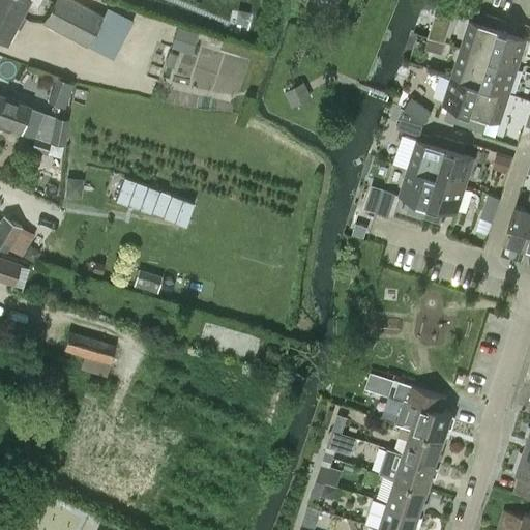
[(36,8),(40,0),(0,0),(0,37),(7,40),(27,3),(36,8)]
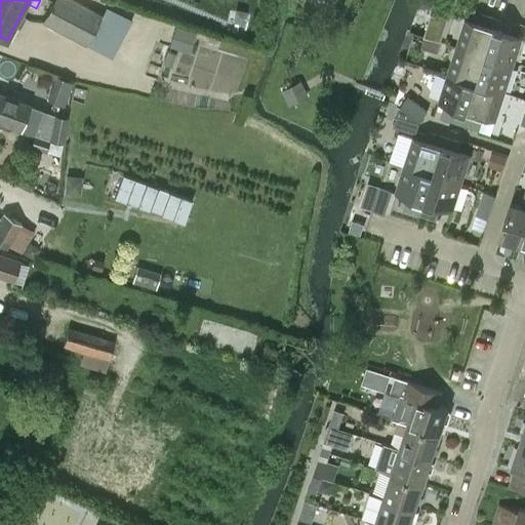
[(112,57),(130,21),(106,8),(102,16),(70,0),(54,0),(43,23),(86,45),(112,57)]
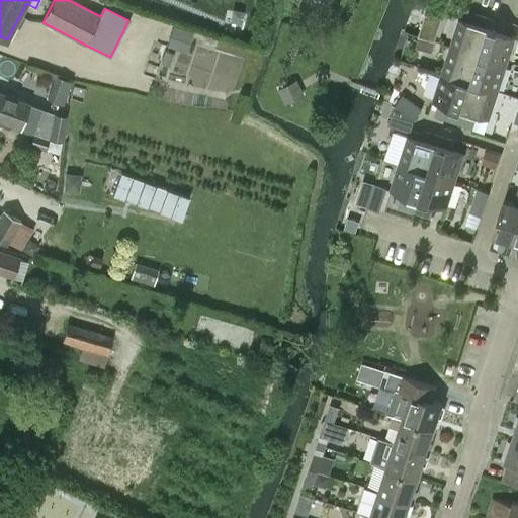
[(460,6),(456,16),(459,17),(465,19),(468,11),(469,9),(460,6)]
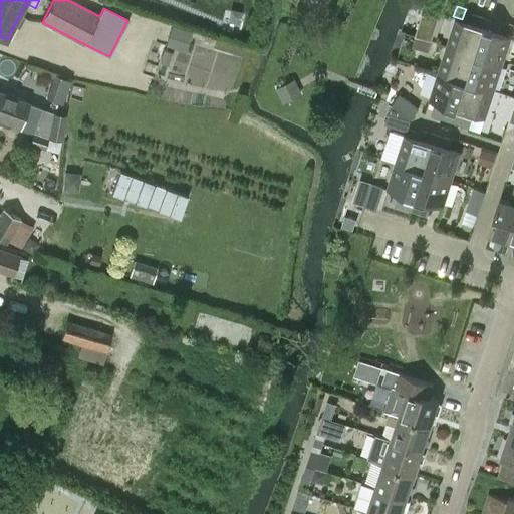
[(475,54),(486,19),(465,11),(462,19),(456,17),(447,45),(475,54)]
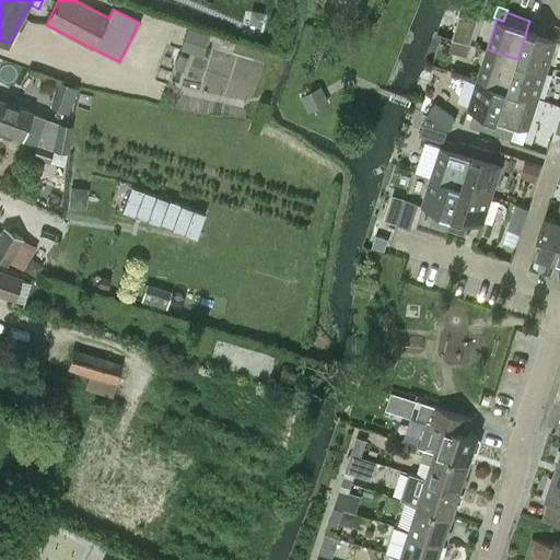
[(548,26),(529,21),(517,59),(547,69),(557,39),(553,38),(545,35),(548,26)]
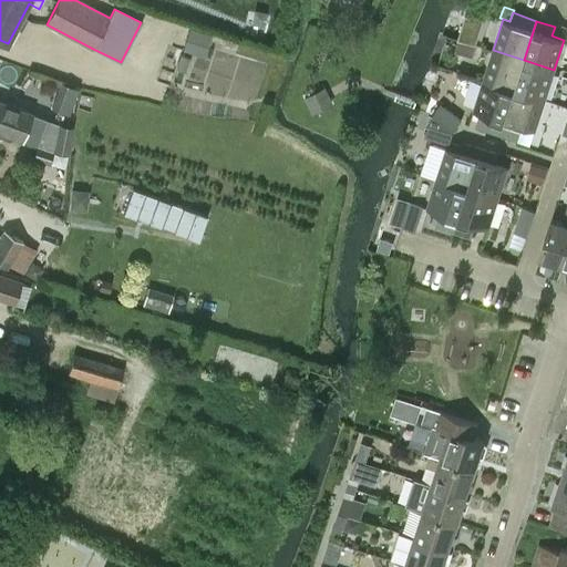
[(555,27),(552,35),(560,39),(564,29),(555,26),(555,27)]
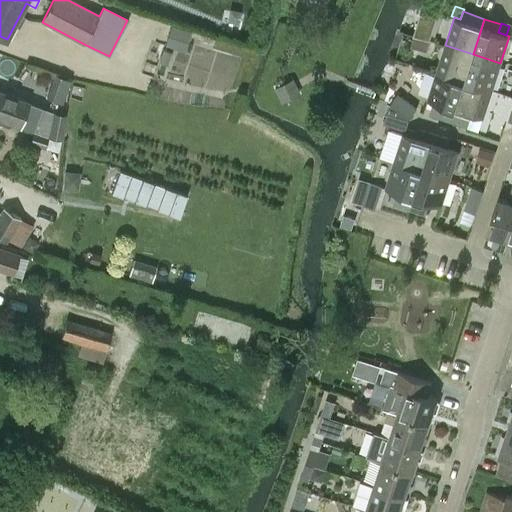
[(190,32),(172,26),(165,45),(184,51),(190,32)]
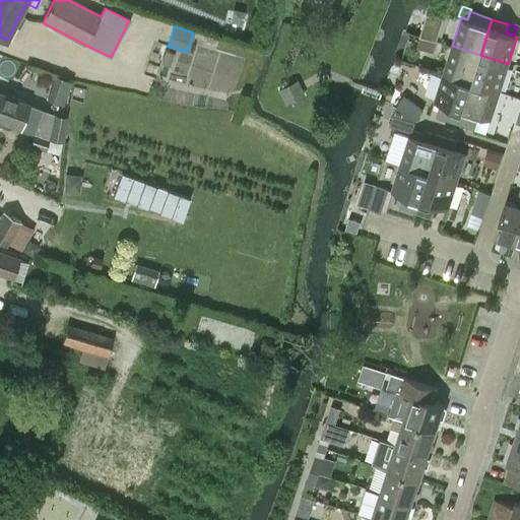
[(433,51),(436,43),(419,38),(416,46),(433,51)]
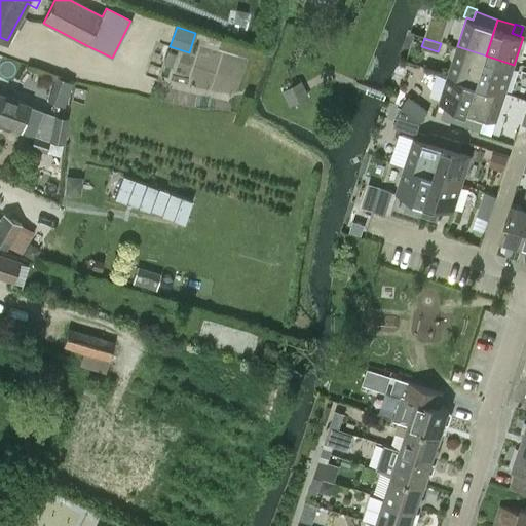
[(477,83),(486,55),(457,46),(448,73),(477,83)]
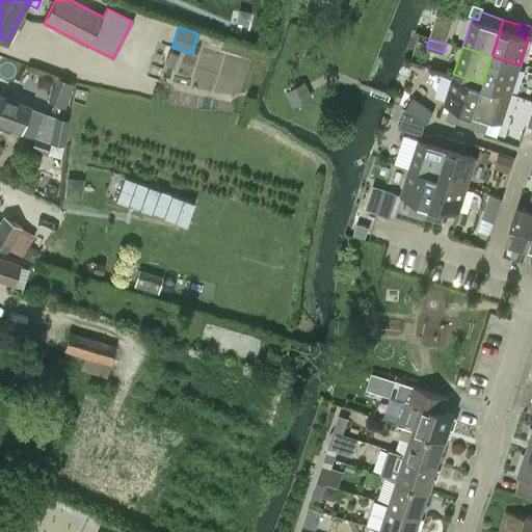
[(169,52),(165,65),(175,69),(179,55),(169,52)]
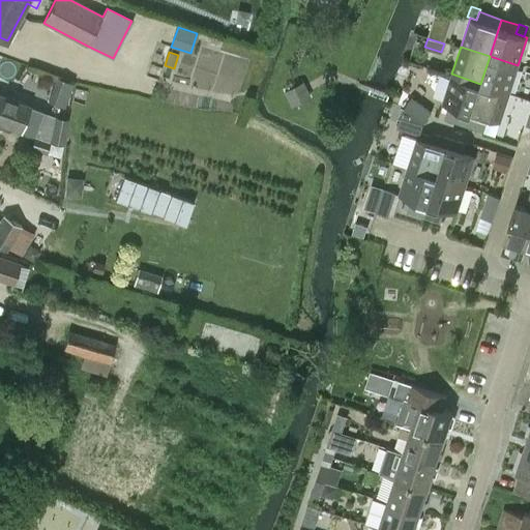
[(518,65),(490,56),(480,84),(508,93),(518,65)]
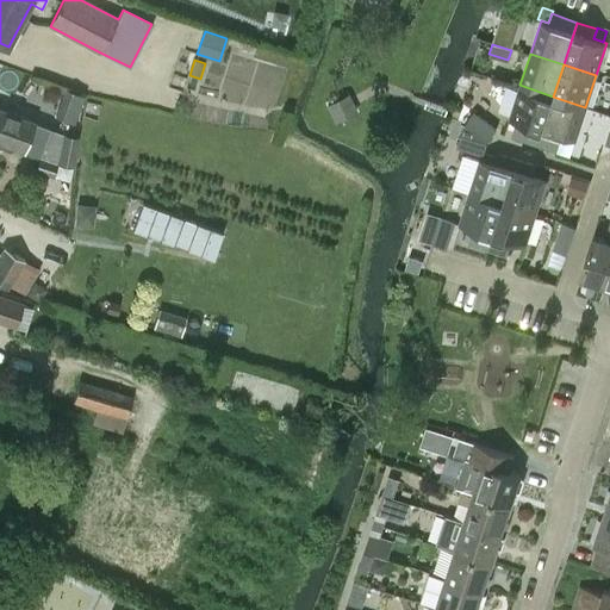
[(553,97),(520,85),(509,118),(515,120),(511,134),(537,143),(553,97)]
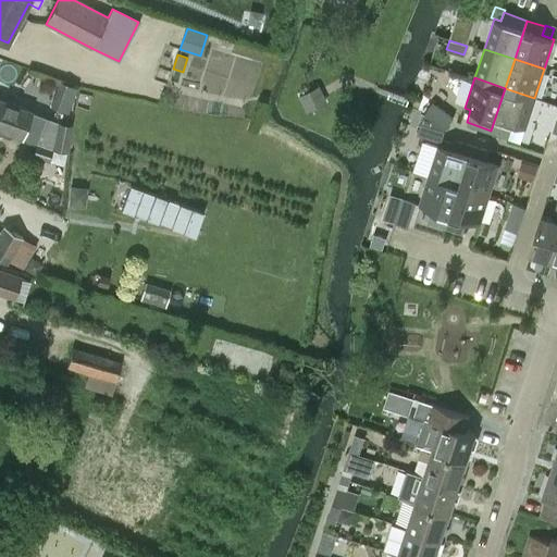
[(56,96),(52,106),(67,112),(77,87),(61,82),(56,96)]
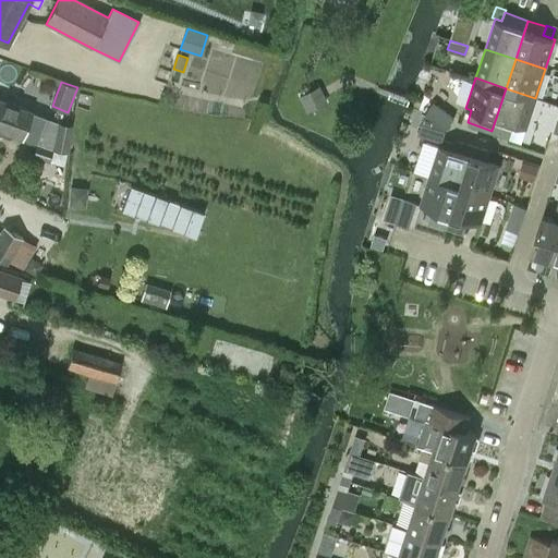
[(525,128),(535,98),(506,88),(492,131),(509,136),(513,124),(525,128)]
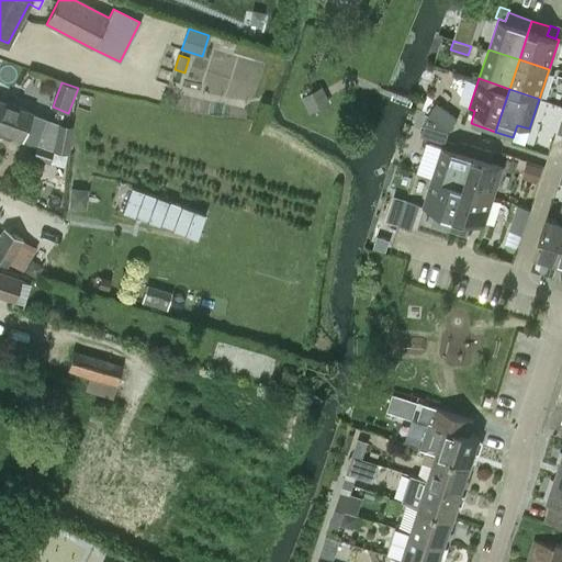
[(312,91),(302,96),(310,112),(319,107),(312,91)]
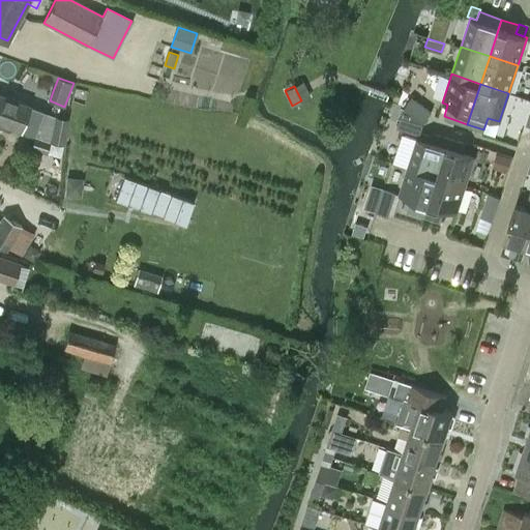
[(67,118),(42,113),(43,112),(29,107),(30,106),(0,94),(0,122),(21,130),(21,129),(50,141),(62,143),(67,118)]
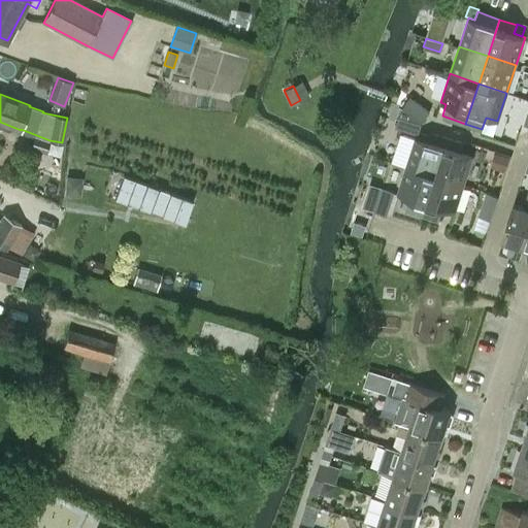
[(401,106),(402,107),(421,121),(429,110),(408,96),(401,106)]
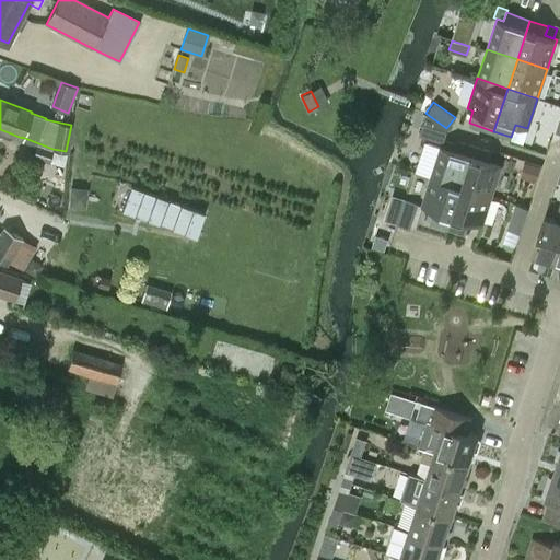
[(446,128),(427,114),(420,135),(444,142),(448,130),(446,128)]
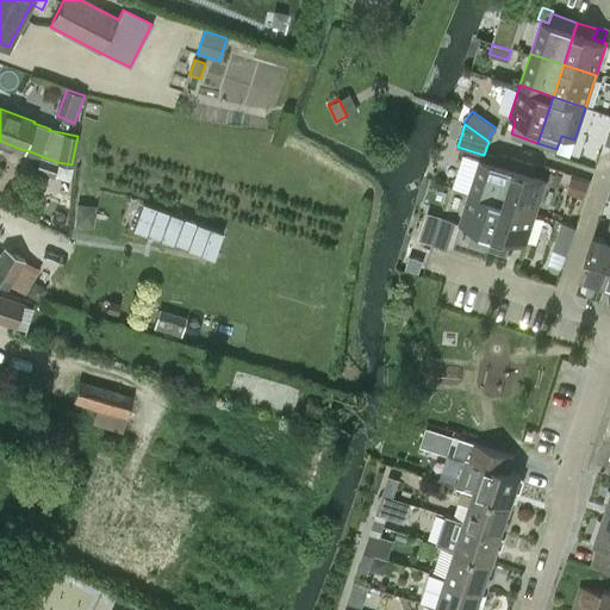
[(467,154),(456,187),(471,192),(503,203),(517,160),(498,154),(495,162),(481,159),(467,154)]
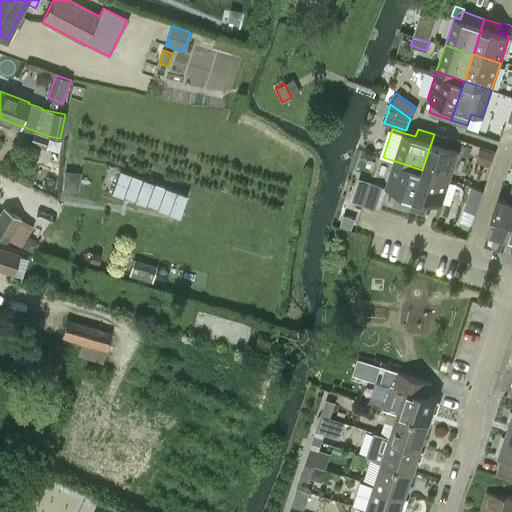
[(61,140),(49,136),(34,132),(30,143),(58,151),(61,140)]
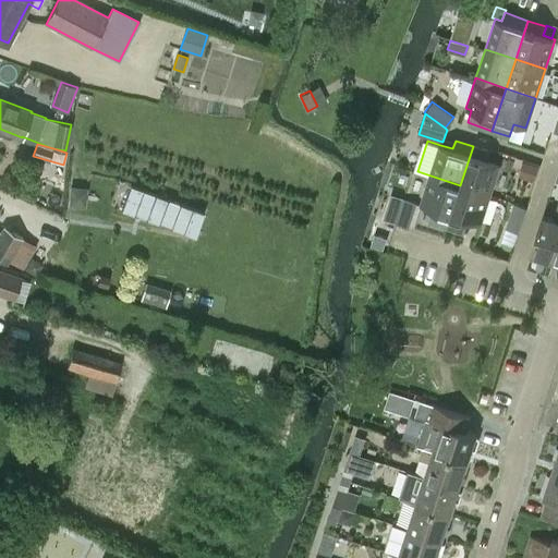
[(490,152),(473,146),(460,185),(490,195),(500,165),(488,160),(489,154),(490,152)]
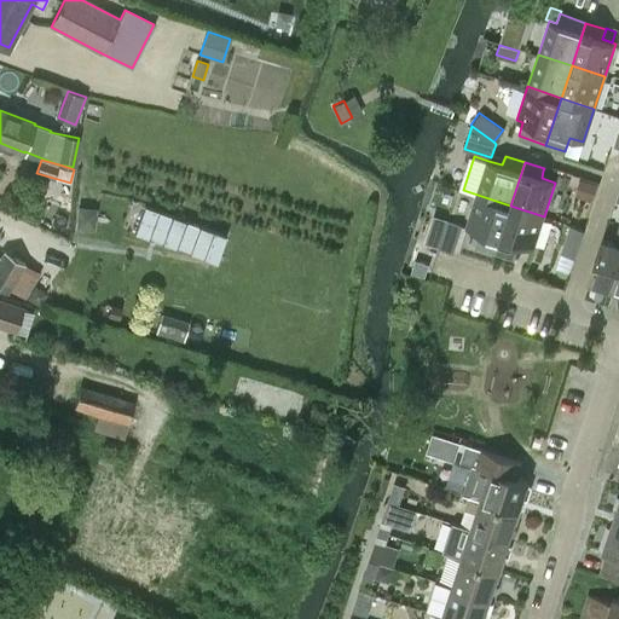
[(543,171),(542,178),(555,183),(557,175),(543,171)]
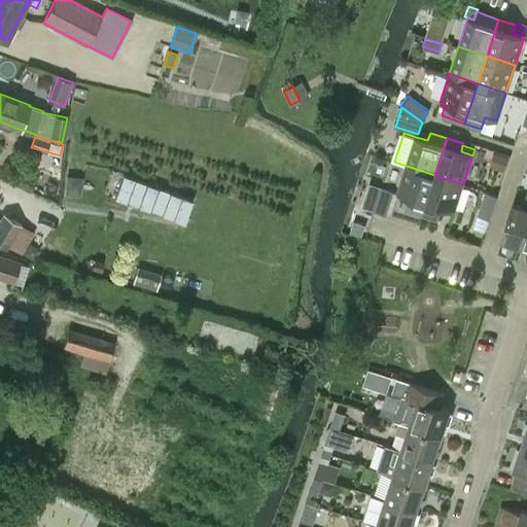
[(490,167),(504,172),(508,159),(494,154),(490,167)]
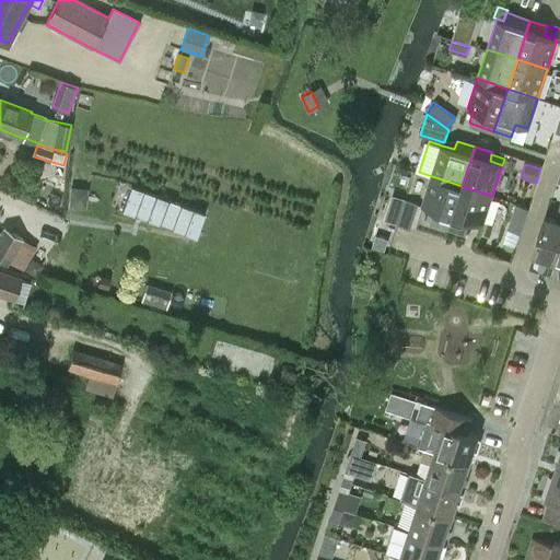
[(462,186),(432,176),(422,206),(435,210),(431,222),(448,228),(462,186)]
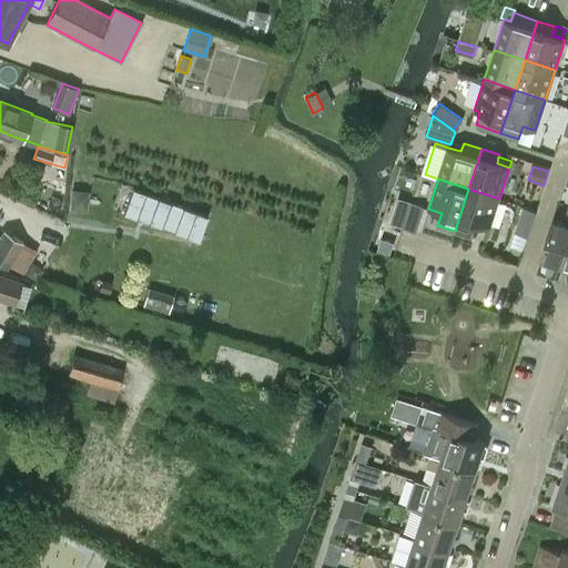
[(209,216),(133,189),(123,214),(200,241),(209,216)]
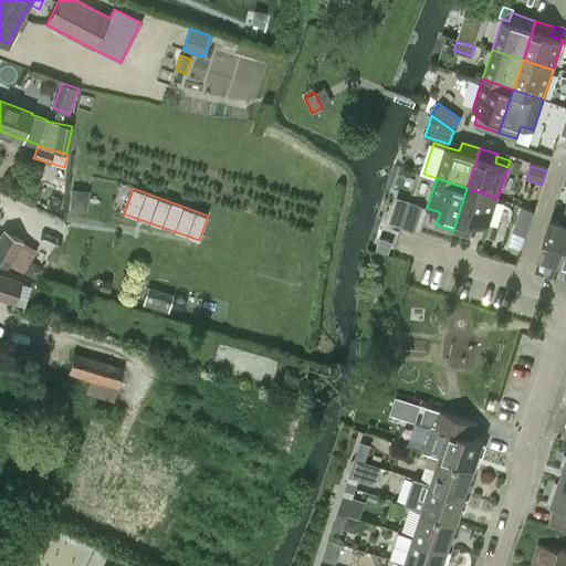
[(467,188),(453,230),(471,236),(475,223),(488,228),(498,198),(467,188)]
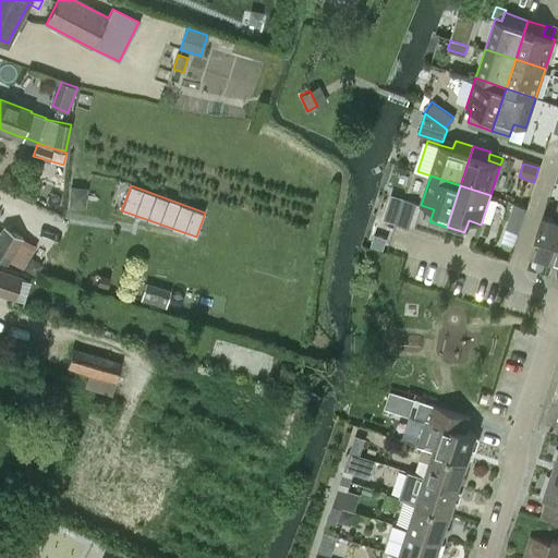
[(409,227),(416,202),(404,198),(396,223),(409,227)]
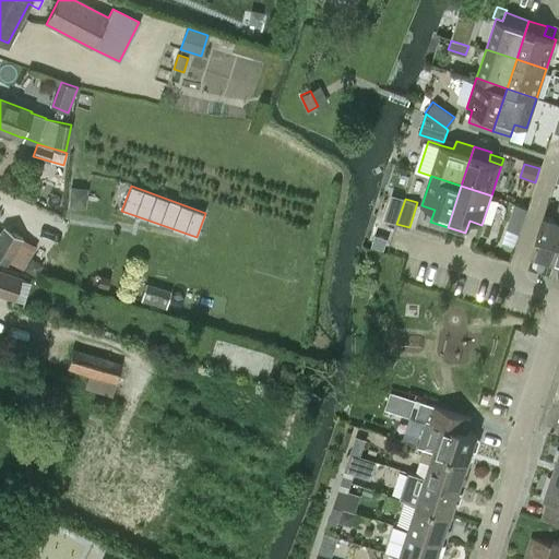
[(520,233),(528,207),(515,203),(508,228),(520,233)]
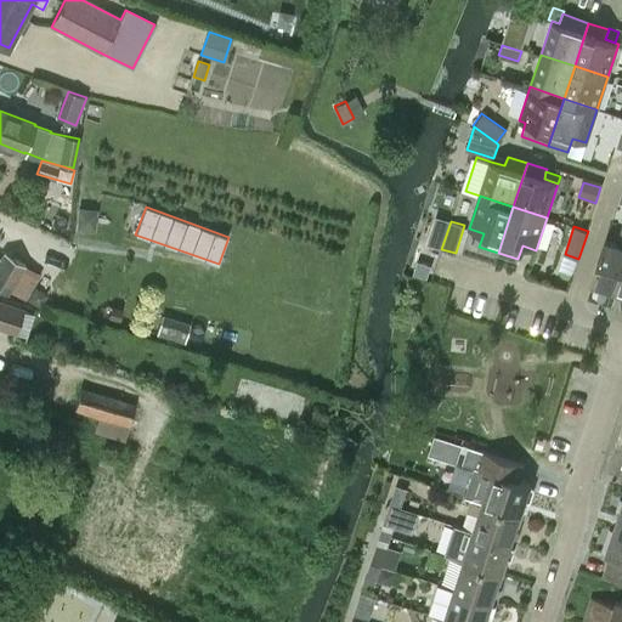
[(593,283),(615,290),(621,266),(621,236),(620,244),(608,241),(593,283)]
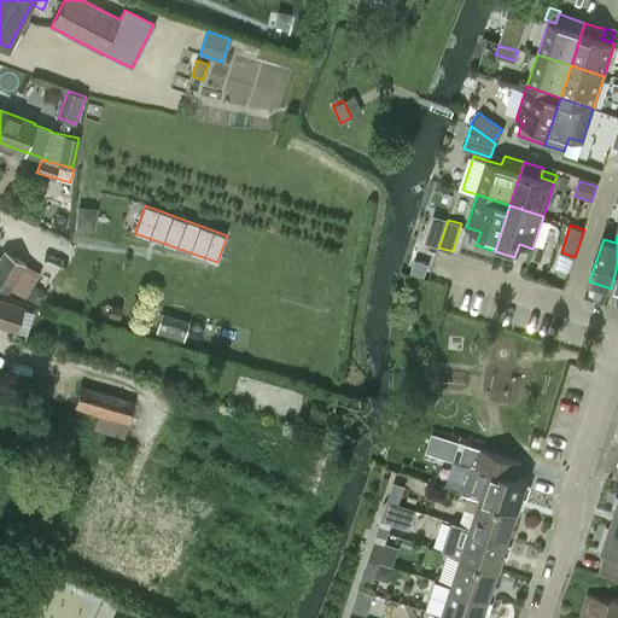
[(0,287),(7,292),(24,263),(4,250),(0,256),(0,287)]
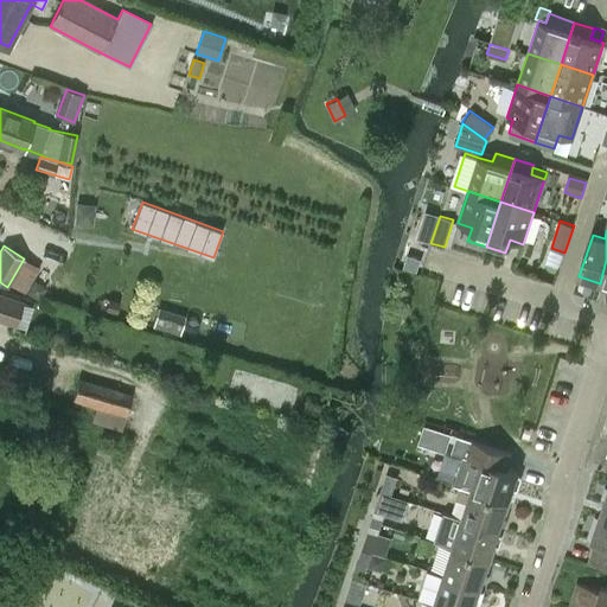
[(425,257),(409,253),(404,268),(420,273),(425,257)]
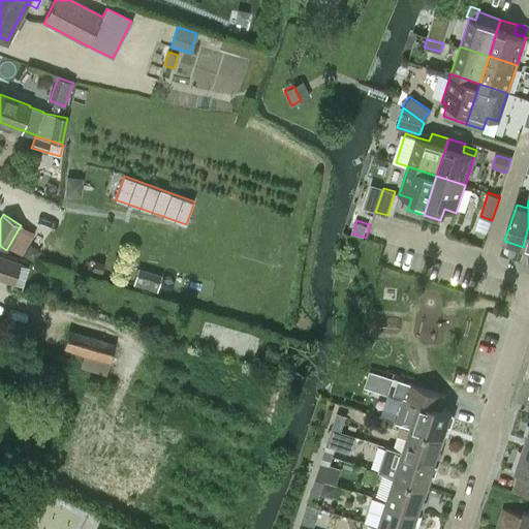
[(28,245),(22,255),(33,261),(38,252),(28,245)]
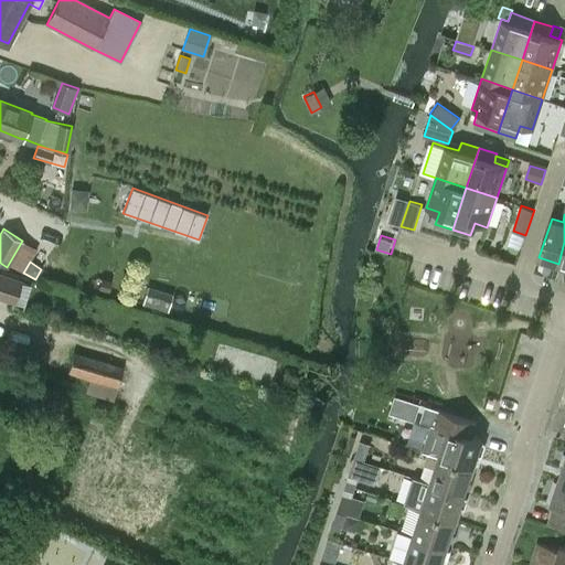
[(0,294),(13,299),(19,279),(0,273),(0,294)]
